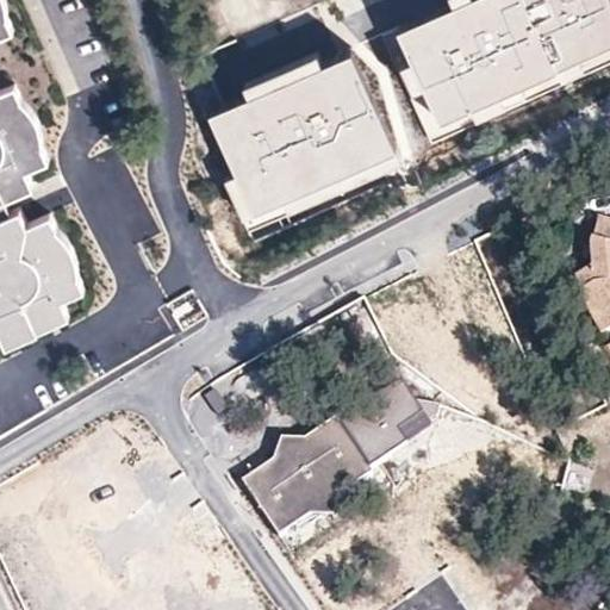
[(0,0),(0,33),(14,27),(8,18),(8,16),(7,7),(6,1),(5,0),(0,0)]
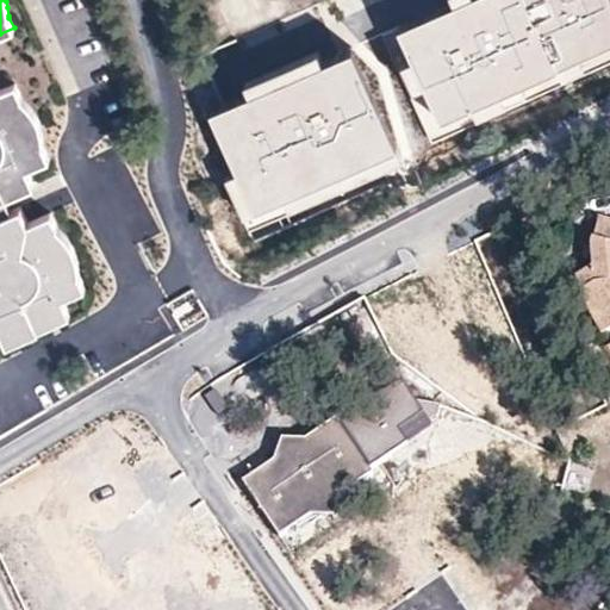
[(609,0),(477,0),(396,37),(410,68),(399,73),(431,144),(609,62),(609,0)]
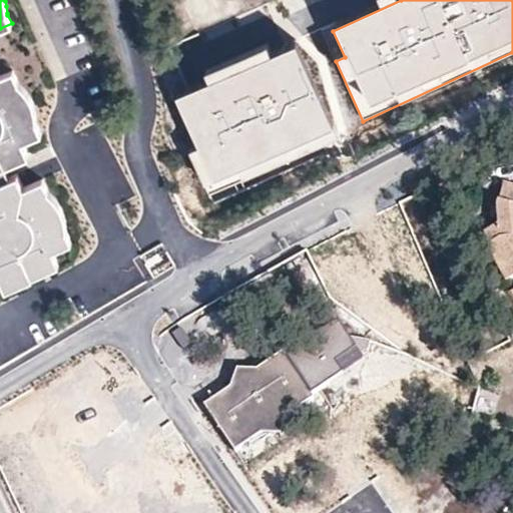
[(266,49),(203,77),(207,86),(173,101),(196,151),(188,155),(208,197),(336,139),(295,49),(271,60),(266,49)]
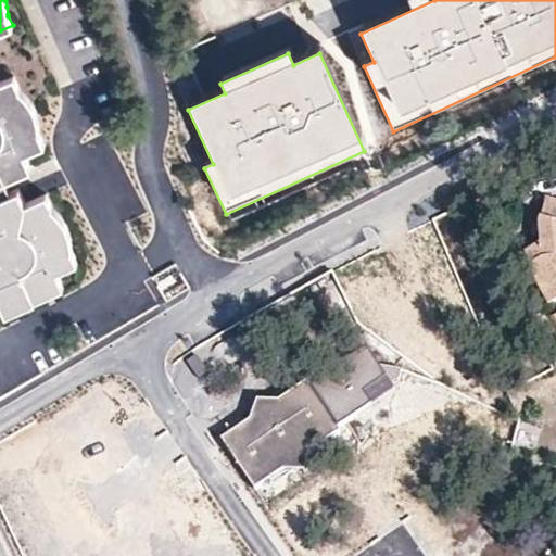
[(0,182),(5,180),(30,169),(23,154),(45,146),(39,133),(40,131),(39,123),(36,113),(33,106),(29,99),(24,93),(19,87),(14,76),(0,81),(0,182)]
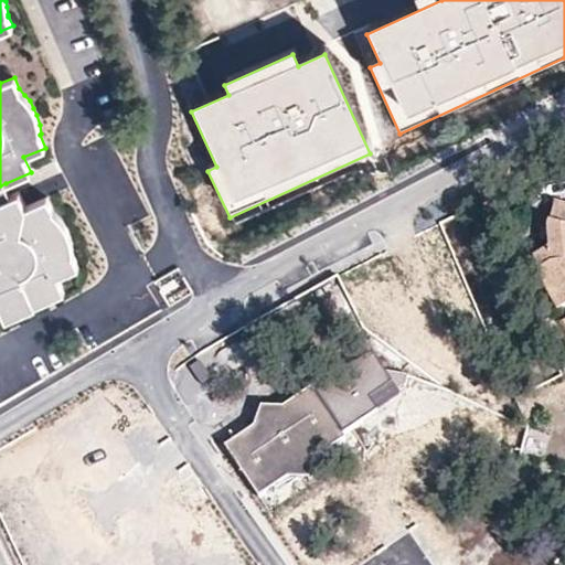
[(6,183),(0,185),(0,199),(12,194),(6,183)]
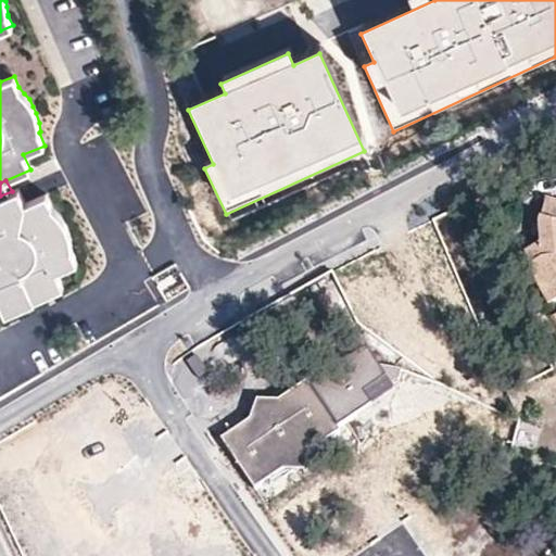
[(19,188),(12,191),(0,196),(0,299),(7,312),(62,286),(55,272),(77,262),(72,252),(72,248),(71,240),(68,234),(66,226),(62,218),(58,212),(52,206),(46,193),(25,203),(19,188)]
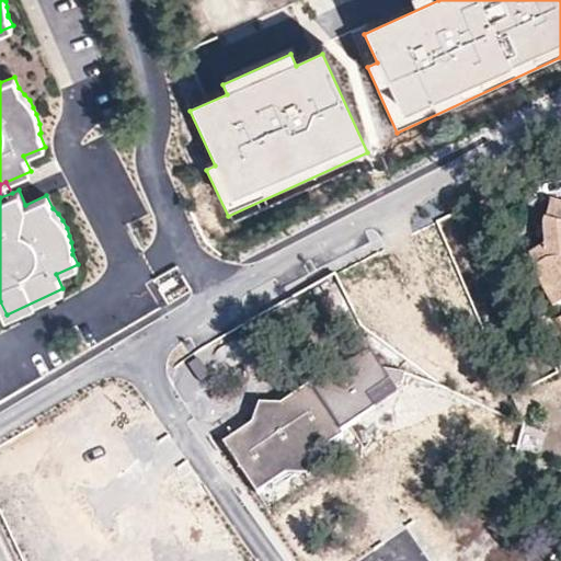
[(545,248),(528,256),(537,270),(534,271),(556,309),(560,305),(560,209),(546,206),(540,229),(545,248)]
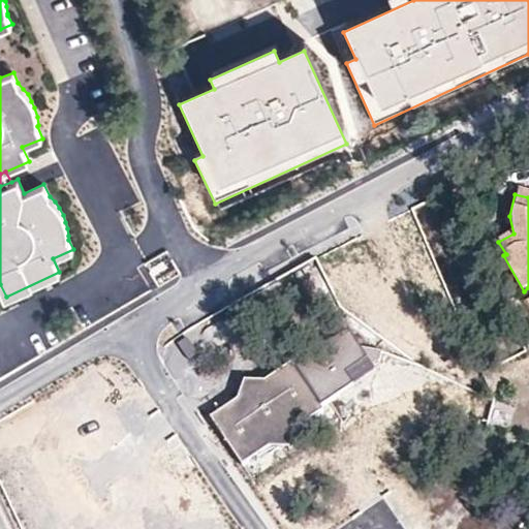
[(320,405),(328,399),(374,368),(348,330),(325,344),(330,351),(317,360),(313,353),(294,366),(291,363),(268,378),(242,377),(237,397),(211,416),(242,463),(323,409),(320,405)]
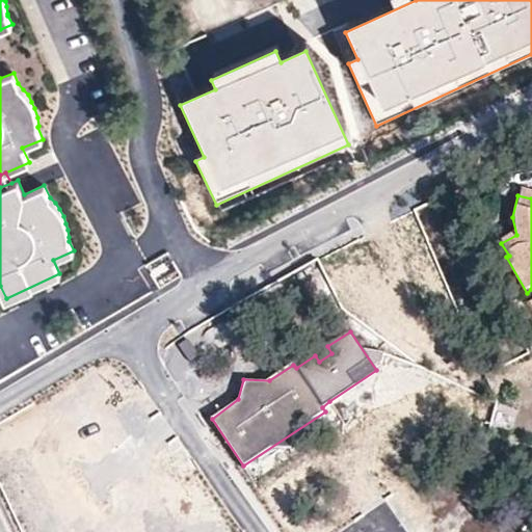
[(511,430),(514,407),(495,404),(491,427),(511,430)]
